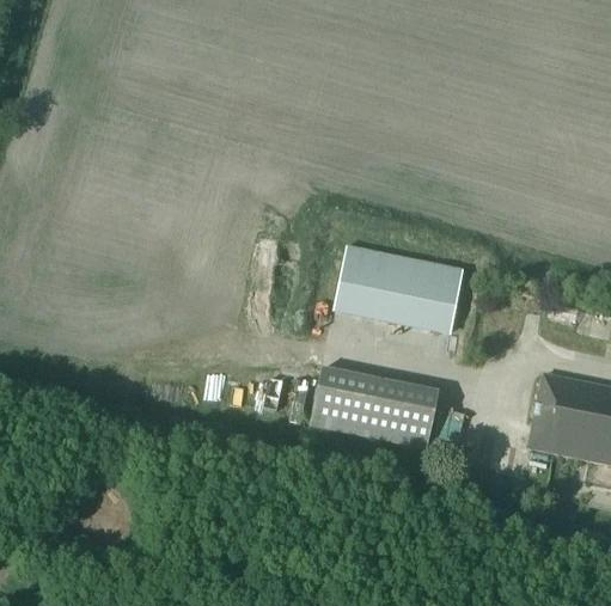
[(346,248),(334,316),(453,335),(464,267),(346,248)]
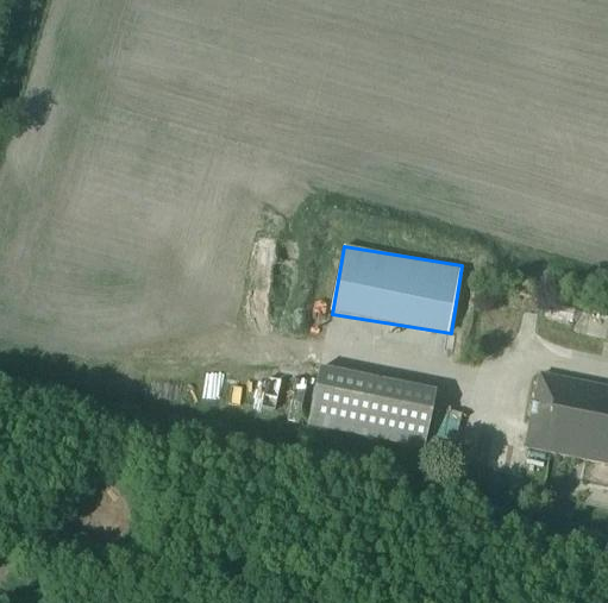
[(319,365),(307,424),(424,447),(436,389),(319,365)]
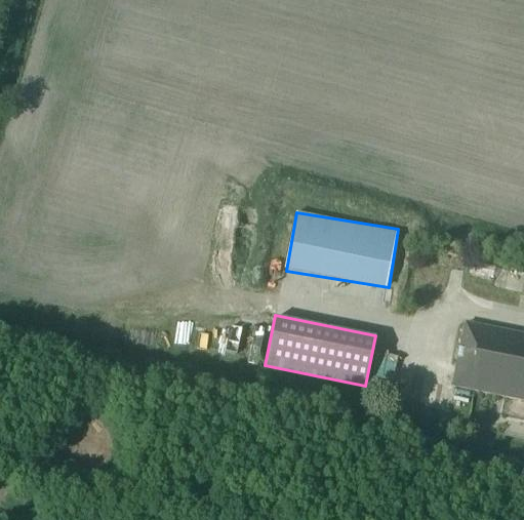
[(523,330),(467,319),(454,383),(523,397),(523,330)]
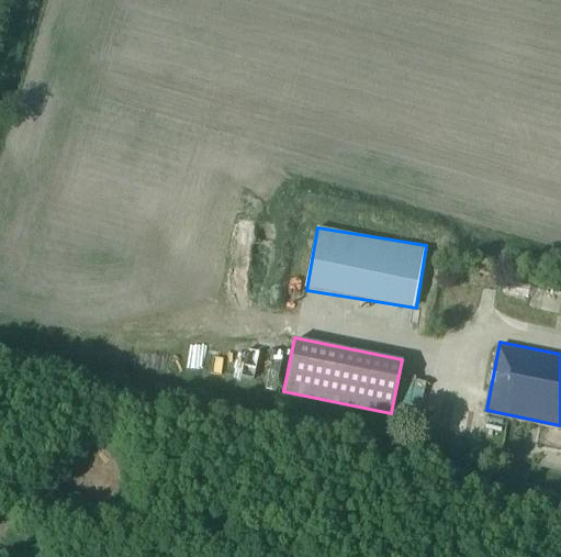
[(282,348),(272,346),(265,386),(276,388),(282,348)]
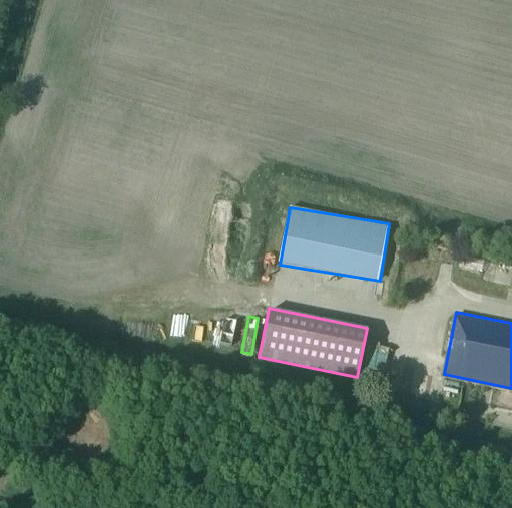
[(235,319),(224,317),(220,341),(231,343),(235,319)]
